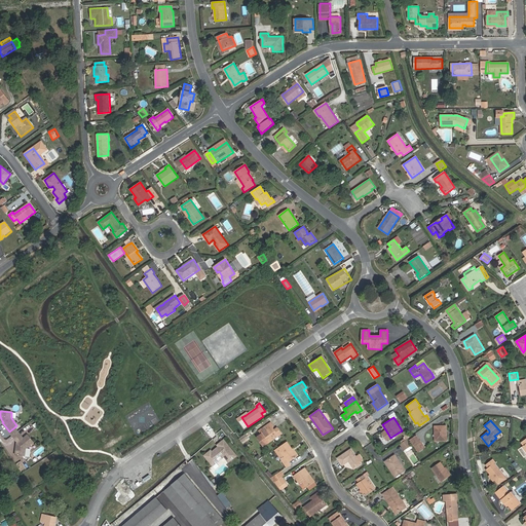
[(268,443),(282,434),(278,427),(274,430),(272,427),(274,426),(271,422),(265,426),(267,430),(262,435),(268,443)]
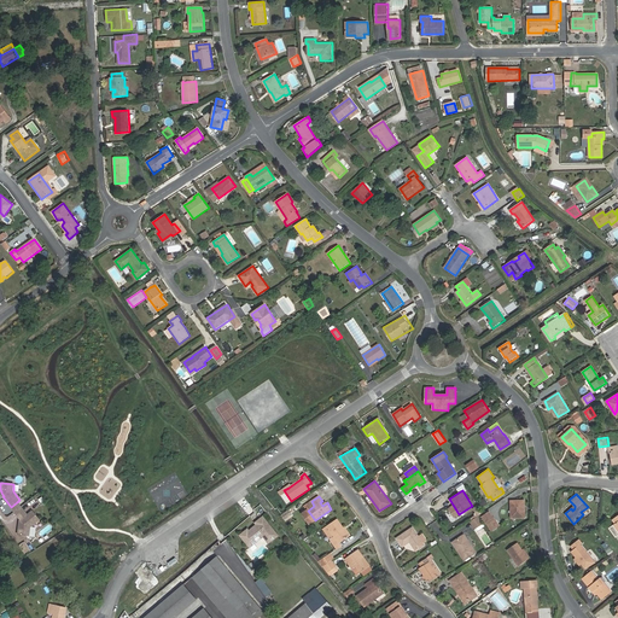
[(509,500),(511,517),(523,517),(522,506),(524,506),(524,500),(509,500)]
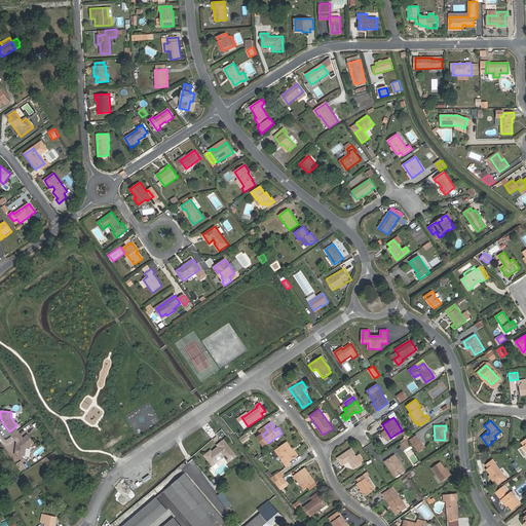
[(14,427),(9,431),(12,436),(17,431),(14,427)]
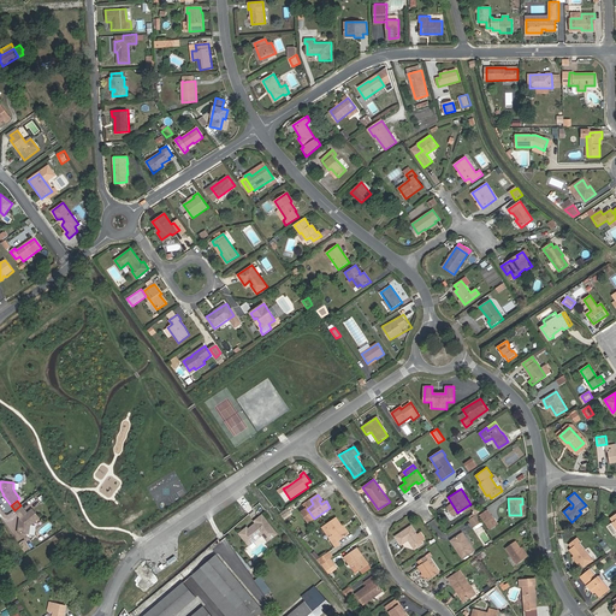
[(21,505),(15,510),(18,515),(24,510),(21,505)]
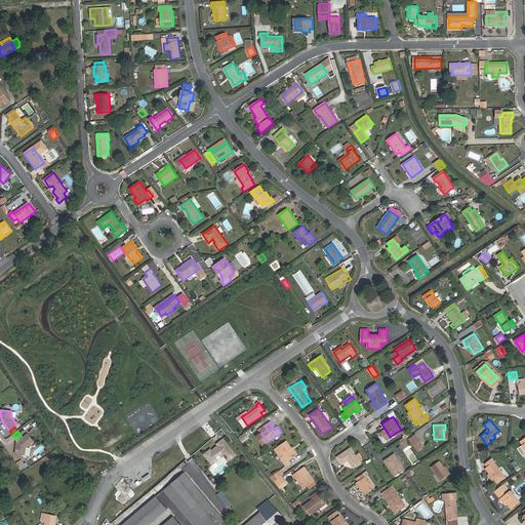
[(21,435),(15,439),(17,442),(18,443),(18,445),(16,446),(15,454),(25,455),(26,447),(34,441),(28,434),(24,438),(21,435)]
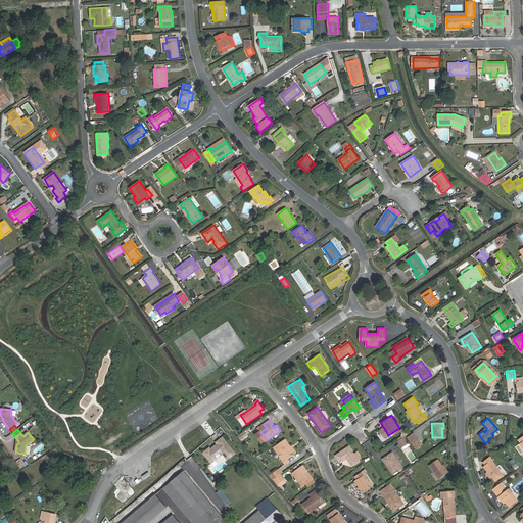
[(408,437),(413,444),(419,440),(414,433),(408,437)]
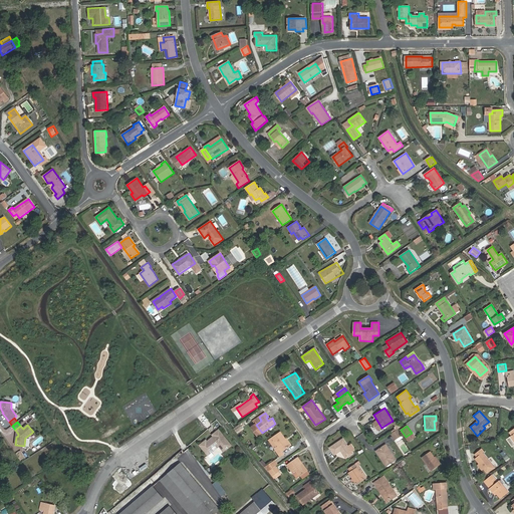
[(206,442),(204,441),(198,446),(204,453),(208,450),(210,450),(211,452),(218,446),(222,452),(230,446),(217,430),(211,435),(213,438),(211,439),(210,439),(206,442)]
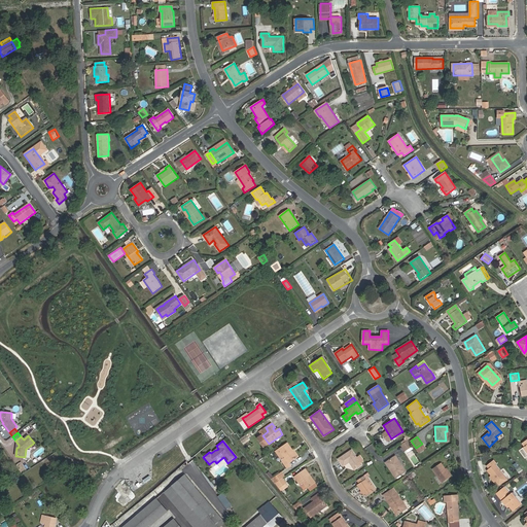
[(408,441),(402,444),(407,450),(412,447),(408,441)]
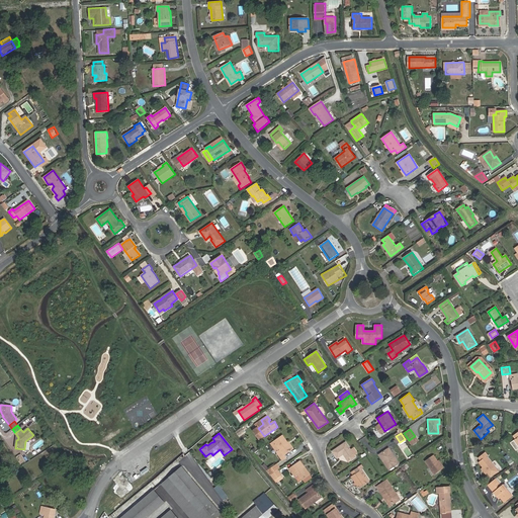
[(274,442),(280,450),(277,452),(283,460),(286,457),(284,454),(292,449),(283,435),(274,442)]
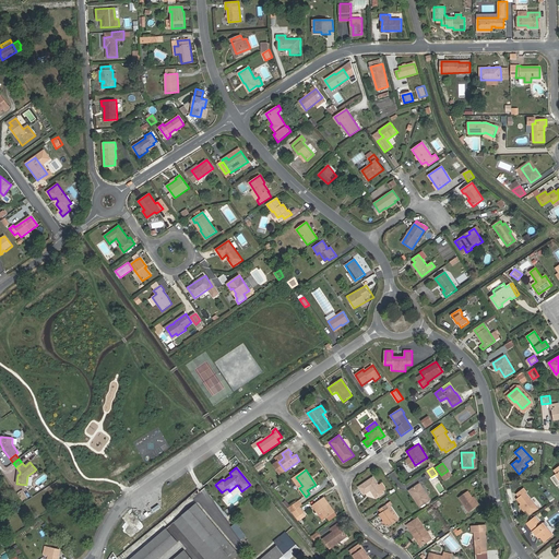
[(448,471),(441,475),(444,479),(451,475),(448,471)]
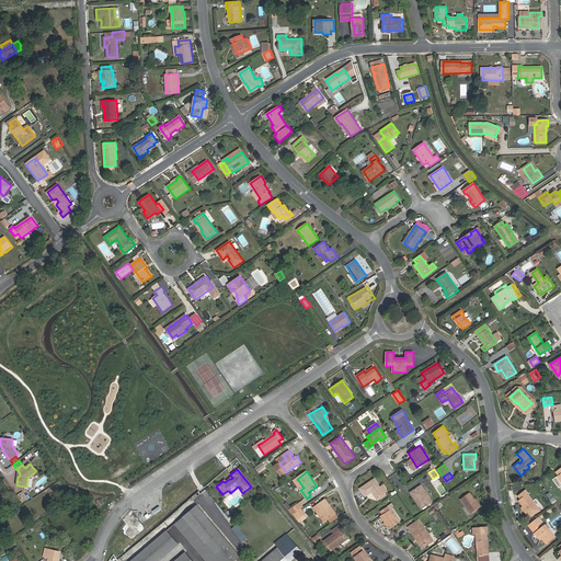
[(386,495),(375,479),(359,489),(365,496),(371,492),(377,500),(386,495)]
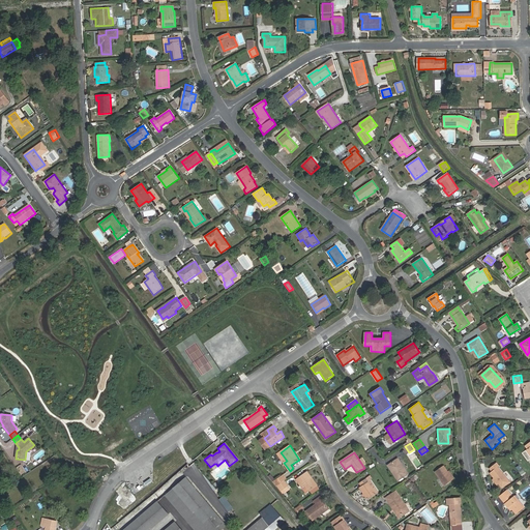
[(393,472),(399,480),(408,474),(398,459),(389,464),(394,471),(393,472)]
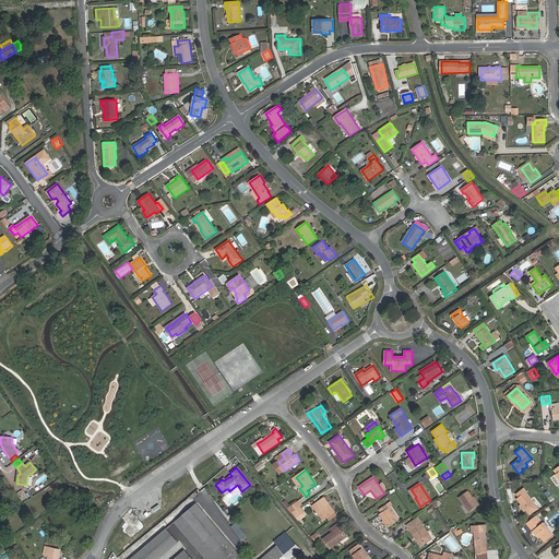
[(534,503),(525,492),(526,491),(524,488),(516,494),(519,497),(516,499),(525,511),(534,503)]
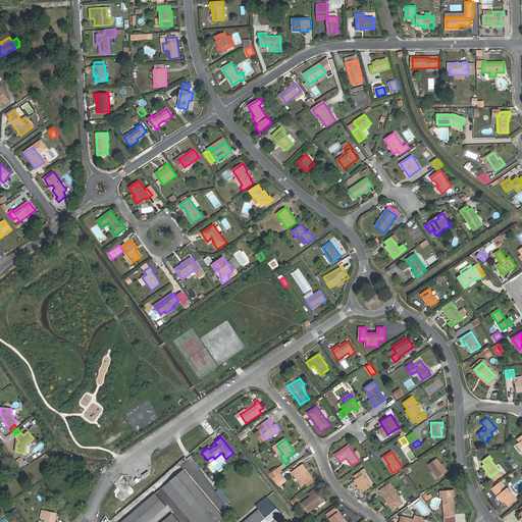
[(447,472),(437,458),(429,464),(438,478),(447,472)]
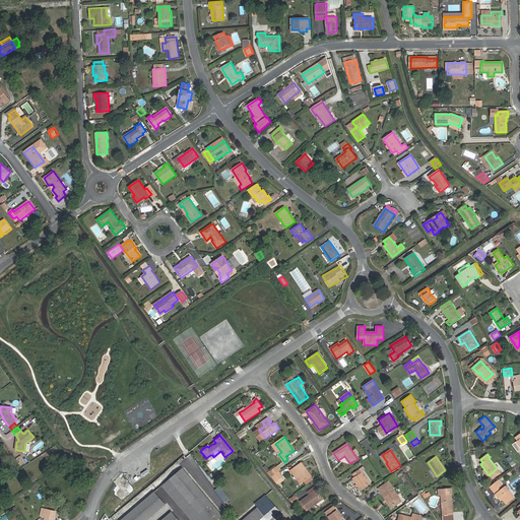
[(299,474),(304,481),(312,476),(306,469),(305,469),(304,468),(305,467),(302,462),(290,470),(296,477),(299,474)]
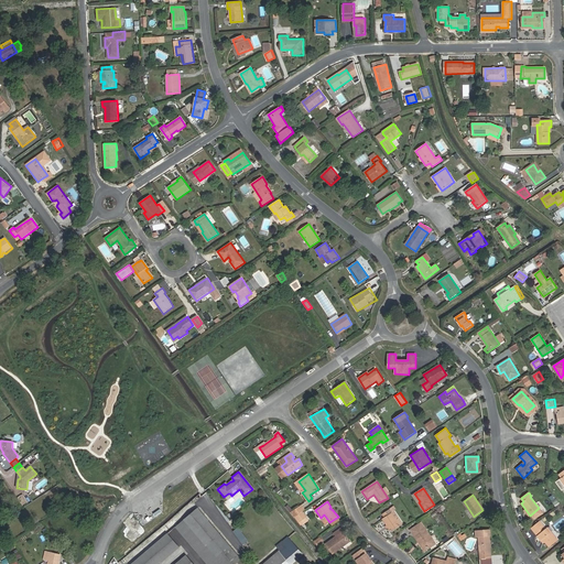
[(300,507),(290,513),(293,518),(295,517),(303,511),(300,507)]
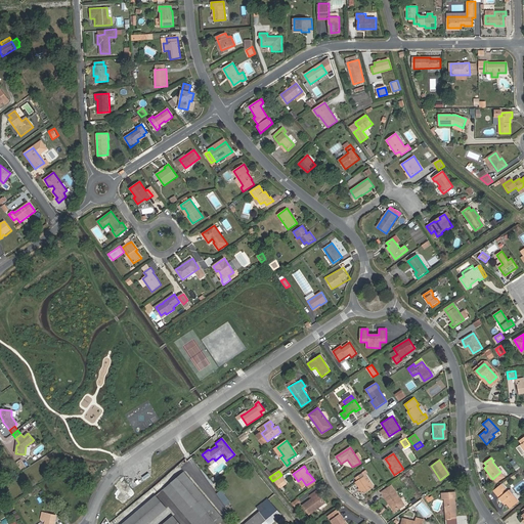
[(355,482),(359,488),(361,490),(363,493),(373,487),(362,472),(355,477),(357,481),(355,482)]
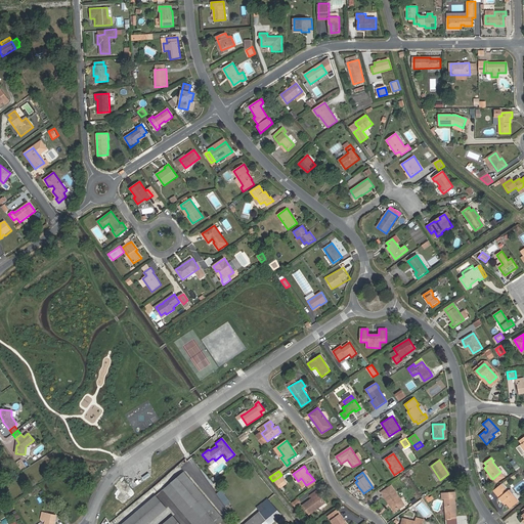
[(184,473),(172,483),(202,519),(214,508),(184,473)]
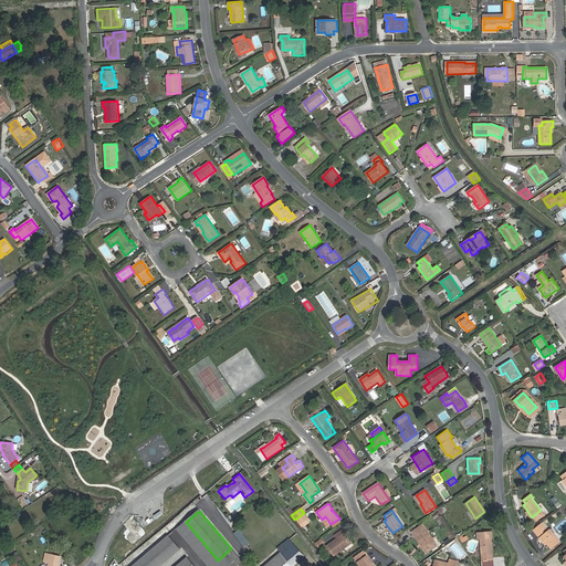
[(304,513),(296,519),(300,524),(302,524),(307,520),(304,513)]
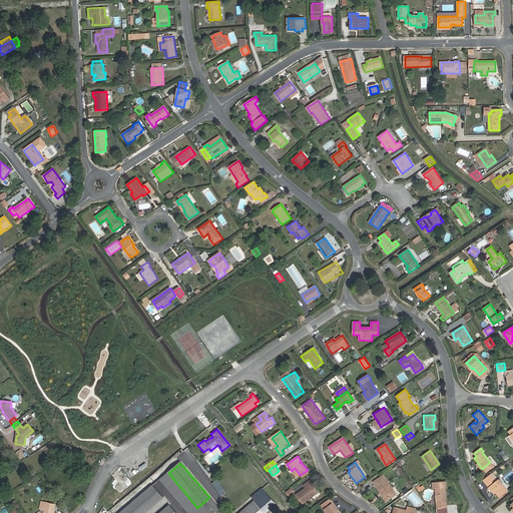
[(308,470),(300,475),(302,478),(310,472),(308,470)]
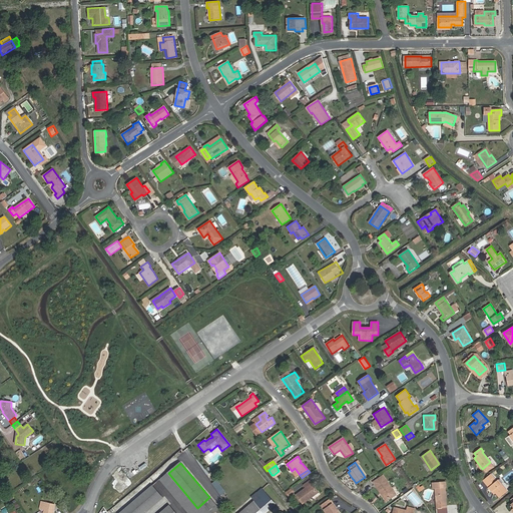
[(197,508),(168,473),(160,479),(188,512),(214,512),(219,509),(209,497),(197,508)]
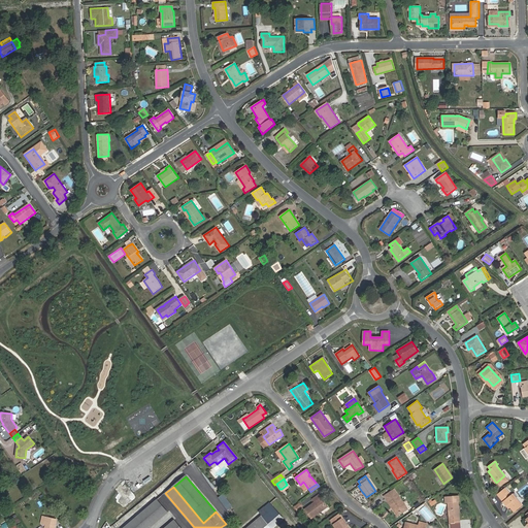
[(407,507),(395,489),(384,496),(392,507),(393,506),(398,514),(407,507)]
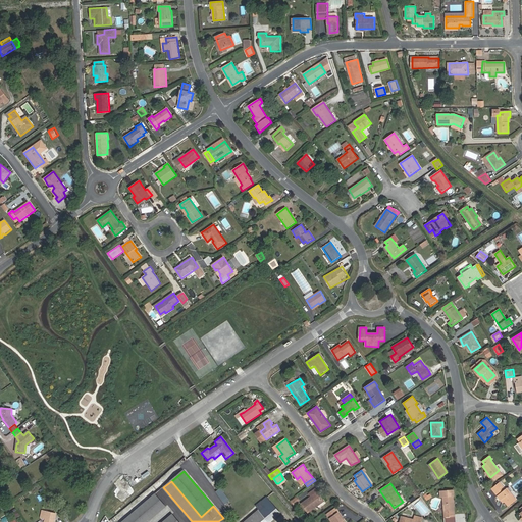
[(498,484),(491,488),(494,492),(501,501),(503,499),(505,502),(509,506),(516,500),(511,492),(510,493),(506,489),(504,485),(501,488),(498,484)]
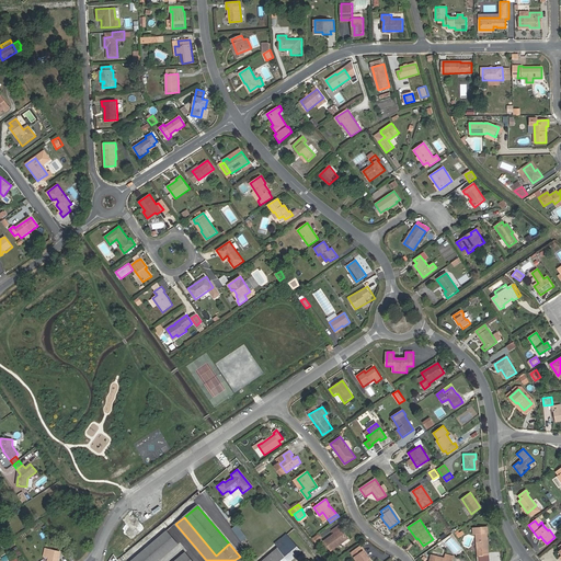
[(334,534),(323,541),(331,551),(340,545),(339,544),(346,538),(341,530),(342,529),(339,525),(332,530),(334,534)]
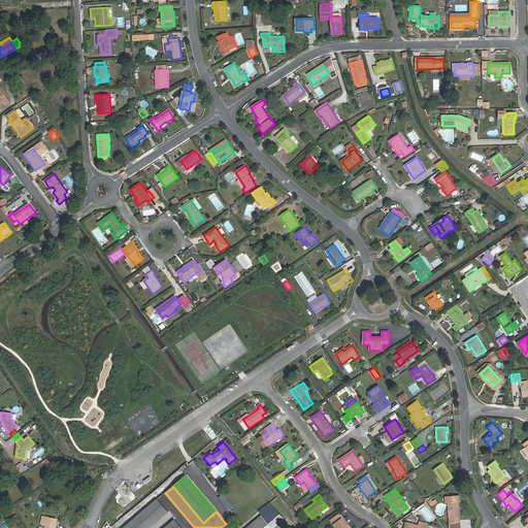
[(460,495),(446,496),(447,503),(449,503),(451,523),(461,522),(459,502),(460,502),(460,495)]
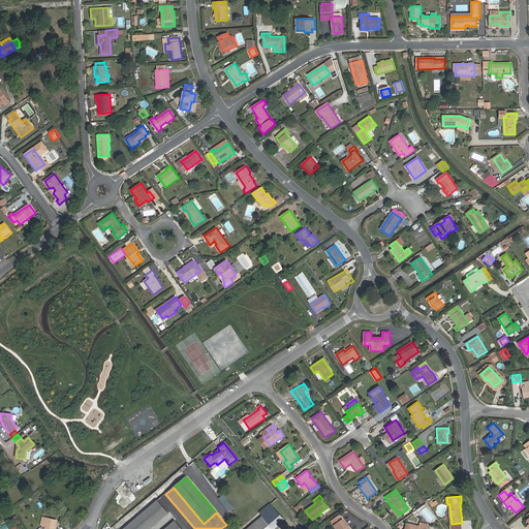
[(157,501),(124,528),(150,528),(168,514),(157,501)]
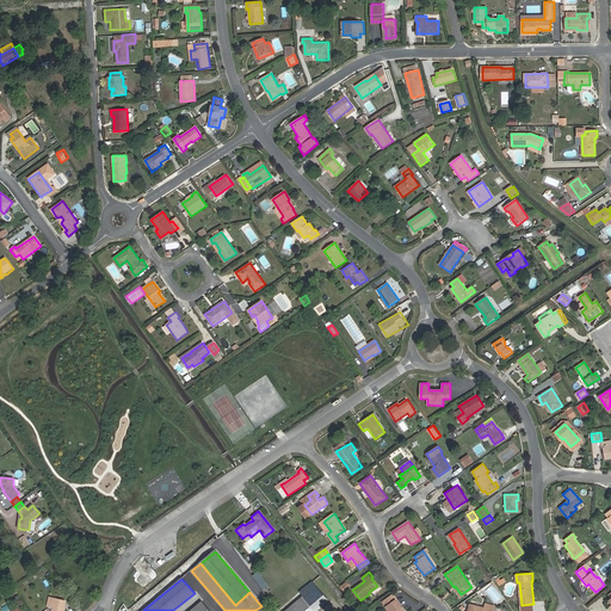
[(316,610),(328,600),(313,582),(307,587),(310,591),(287,610),(316,610)]
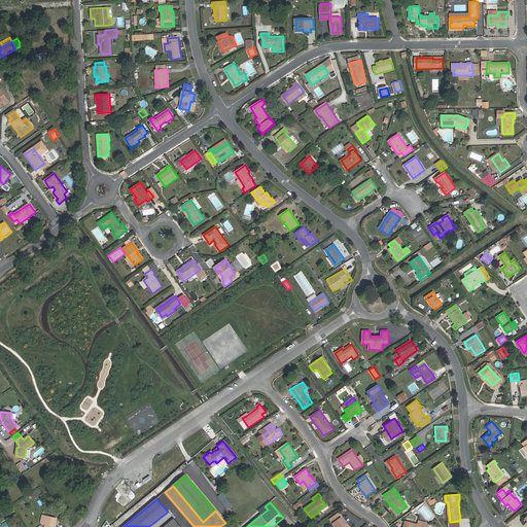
[(339,513),(329,519),(335,526),(347,526),(348,526),(341,518),(342,517),(339,513)]
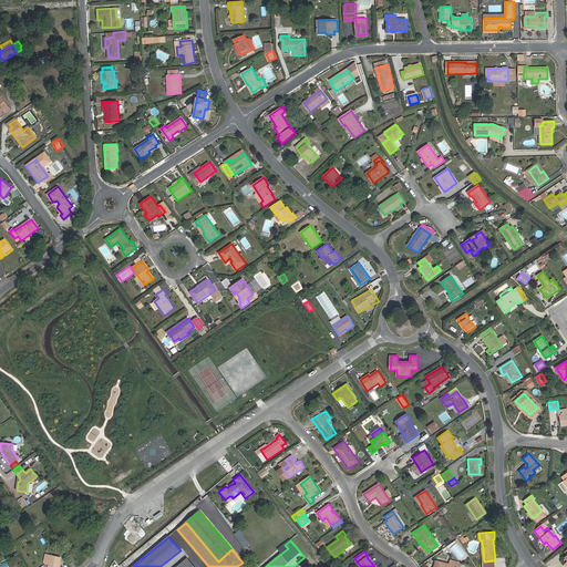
[(49,563),(48,566),(59,566),(61,558),(48,555),(47,563),(49,563)]
